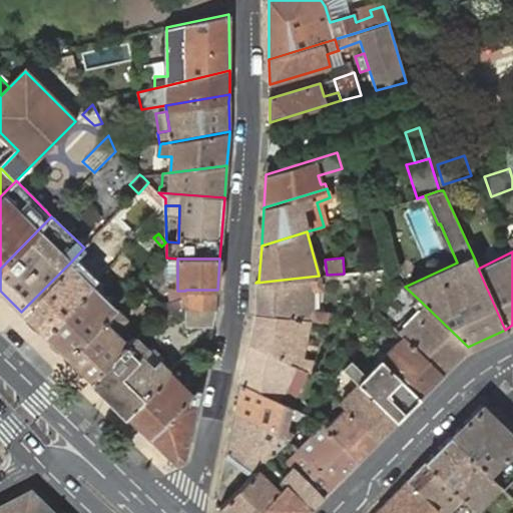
[(21,312),(44,335),(93,285),(87,279),(80,286),(68,274),(75,267),(70,263),(21,312)]
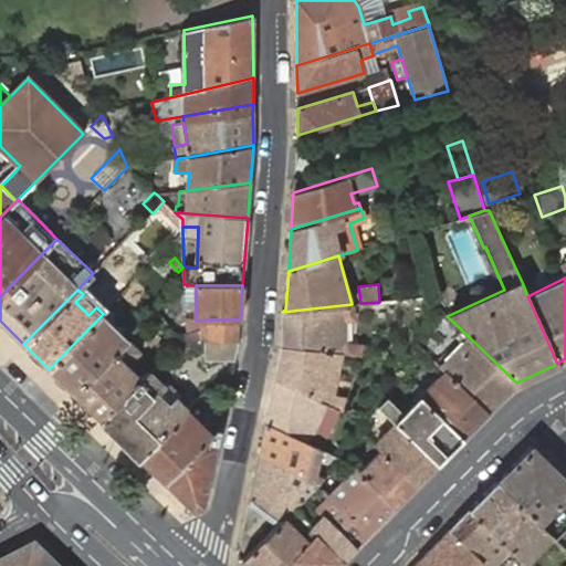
[(88,315),(96,307),(83,294),(75,302),(88,315)]
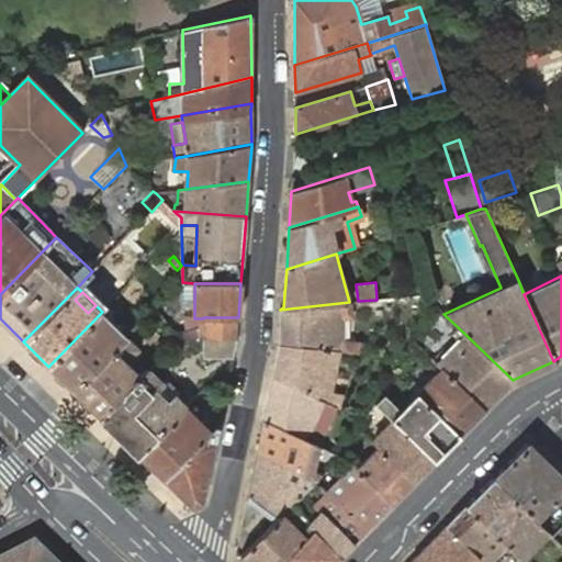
[(350,302),(349,302),(280,310),(281,344),(340,351),(358,352),(358,341),(340,339),(340,317),(350,315),(350,302)]
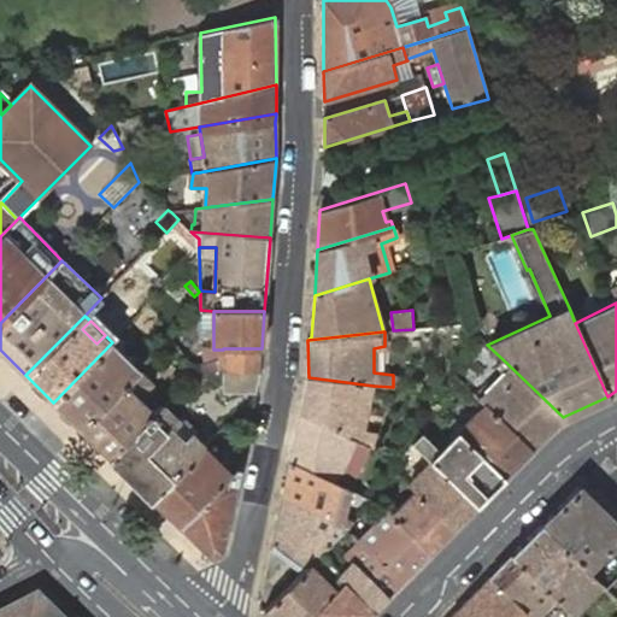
[(53,403),(80,429),(140,370),(131,363),(124,370),(110,357),(118,348),(112,342),(53,403)]
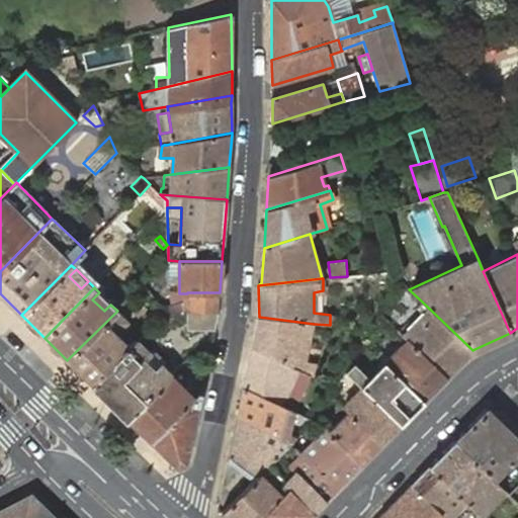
[(104,311),(110,305),(99,292),(92,299),(104,311)]
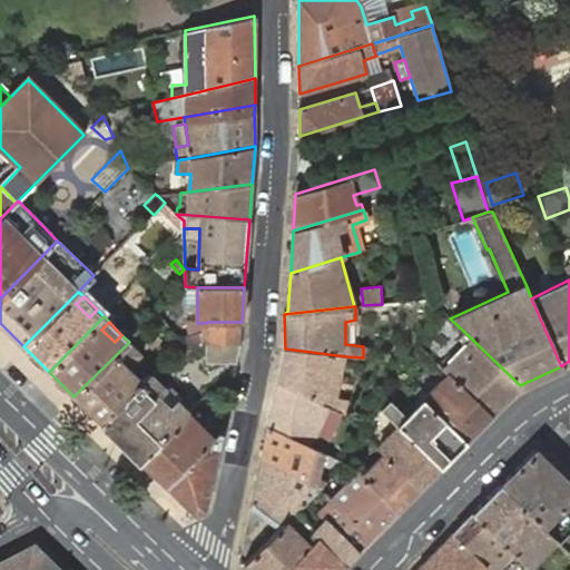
[(184,335),(187,353),(202,344),(206,343),(241,344),(242,322),(206,322),(206,323),(207,331),(184,335)]
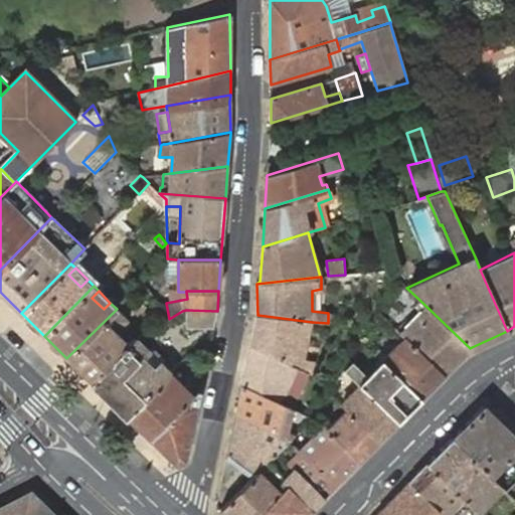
[(420,312),(399,333),(404,337),(444,375),(470,348),(419,300),(414,306),(420,312)]
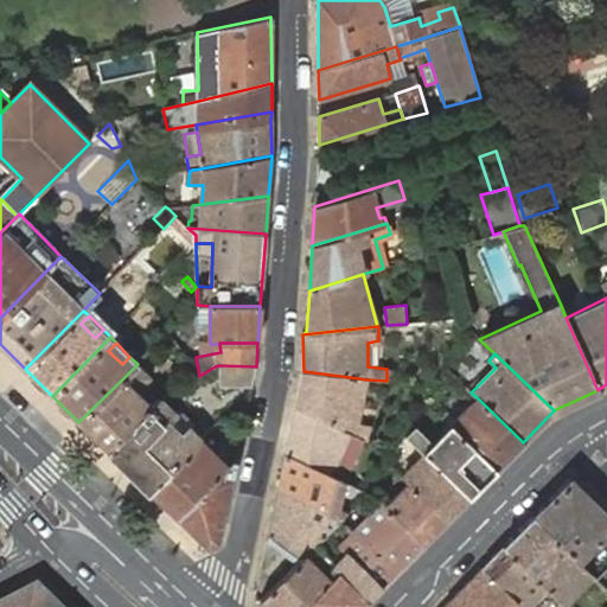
[(78,422),(108,449),(151,406),(136,391),(151,377),(138,364),(78,422)]
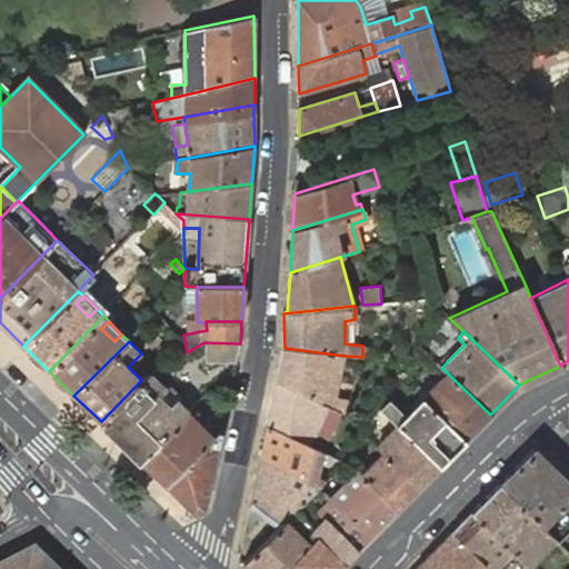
[(206,361),(236,361),(240,345),(240,343),(206,342),(206,361)]
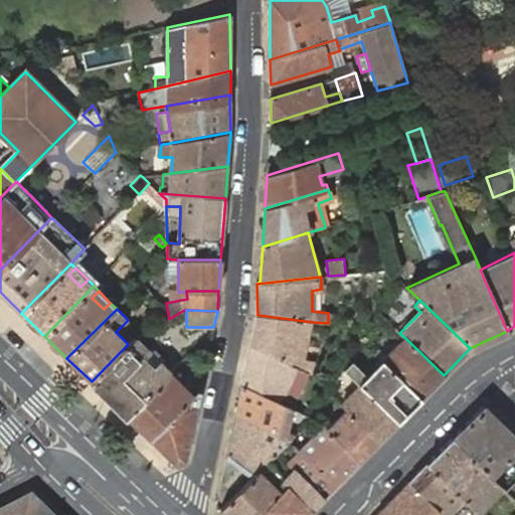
[(312,322),(258,315),(250,346),(301,370),(312,322)]
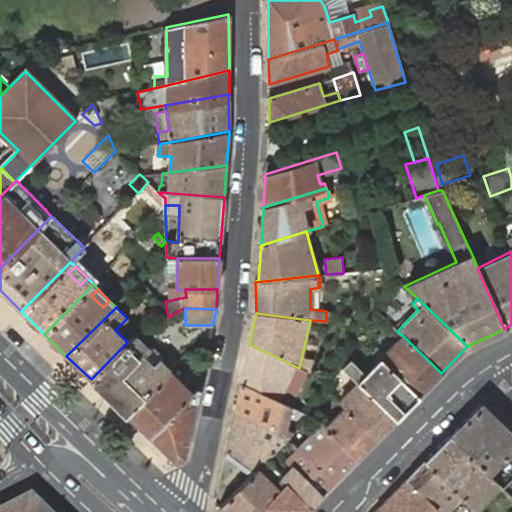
[(379,358),(418,396),(441,373),(402,335),(397,340),(379,358)]
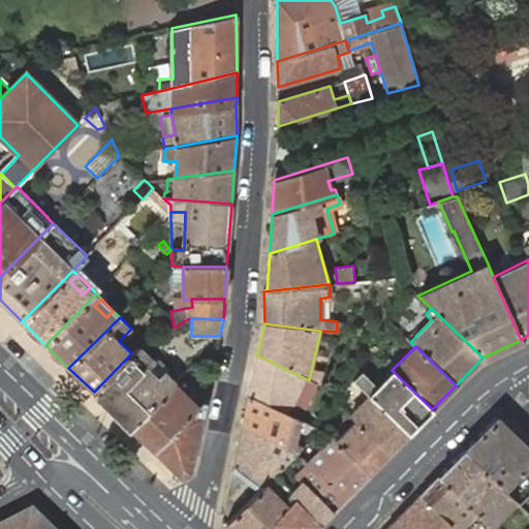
[(94,392),(130,428),(175,383),(138,347),(135,349),(131,353),(94,392)]
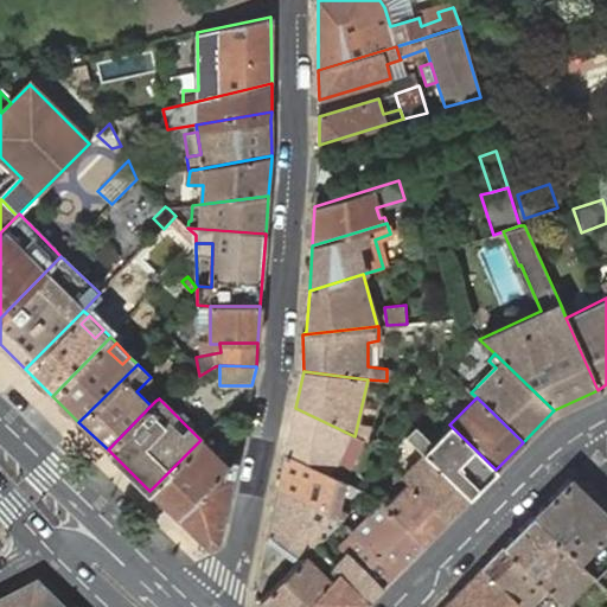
[(295,408),(286,454),(344,480),(347,472),(346,472),(362,439),(355,436),(295,408)]
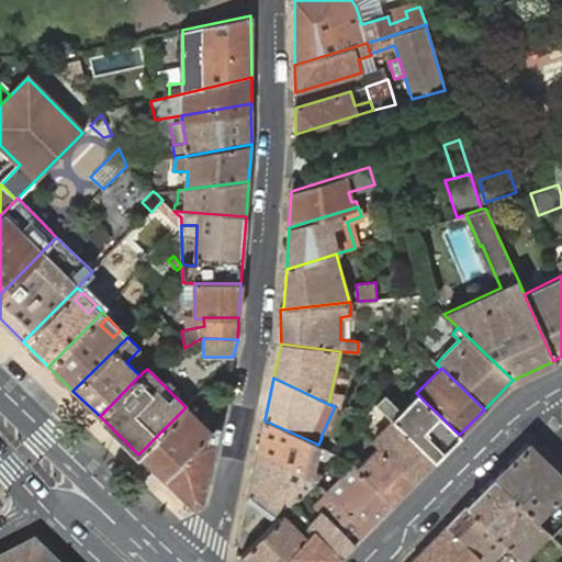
[(384,394),(375,403),(394,420),(435,460),(459,435),(416,393),(401,408),(384,394)]
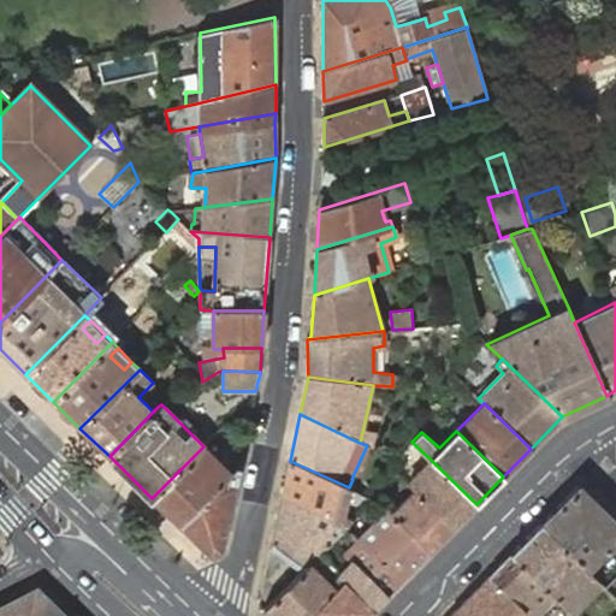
[(152,498),(179,526),(238,468),(229,456),(220,465),(203,446),(152,498)]
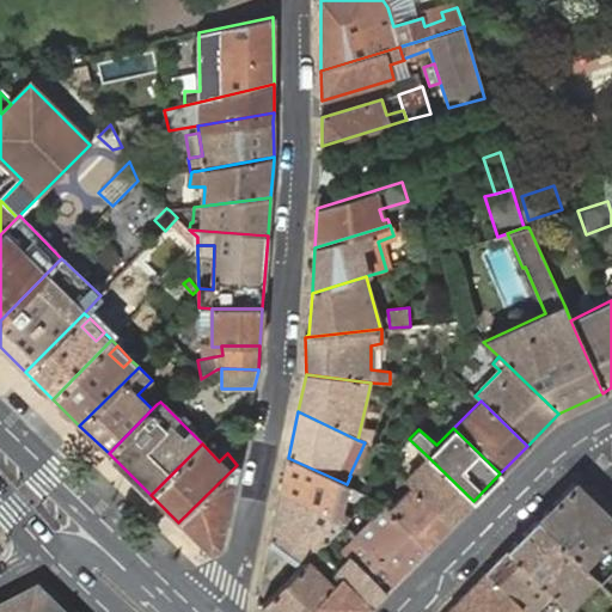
[(281,491),(344,524),(350,516),(341,512),(344,495),(353,499),(355,489),(347,484),(288,458),(281,491)]
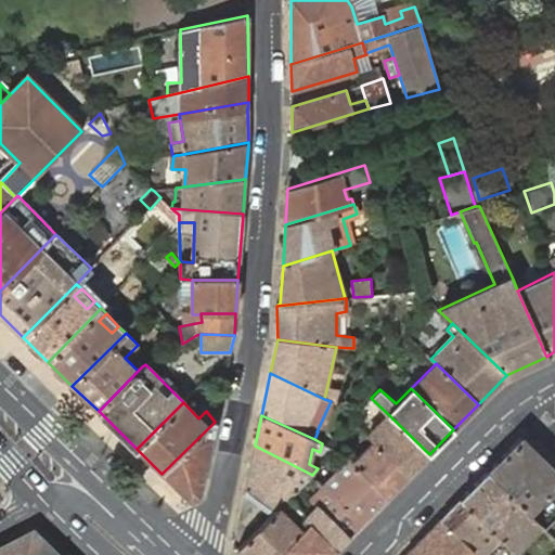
[(373,441),(409,476),(429,454),(389,415),(384,421),(394,430),(383,441),(373,433),(369,437),(373,441)]
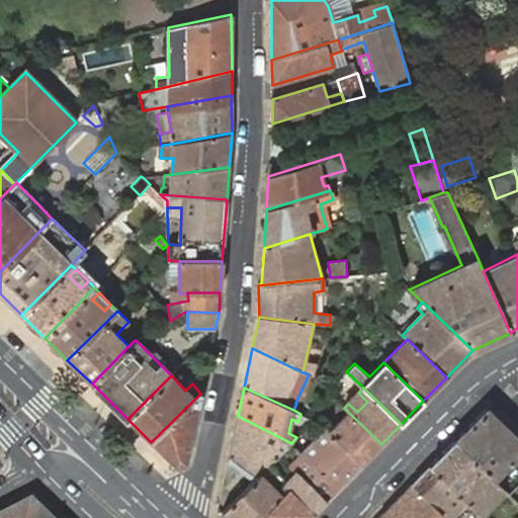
[(200,394),(151,442),(177,466),(186,463),(201,393),(200,394)]
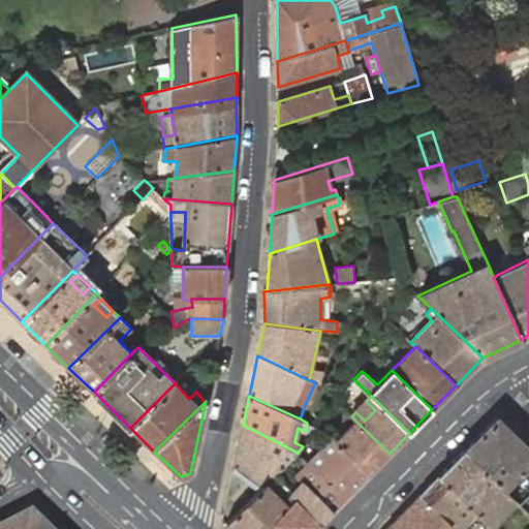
[(366,401),(355,412),(365,421),(375,410),(366,401)]
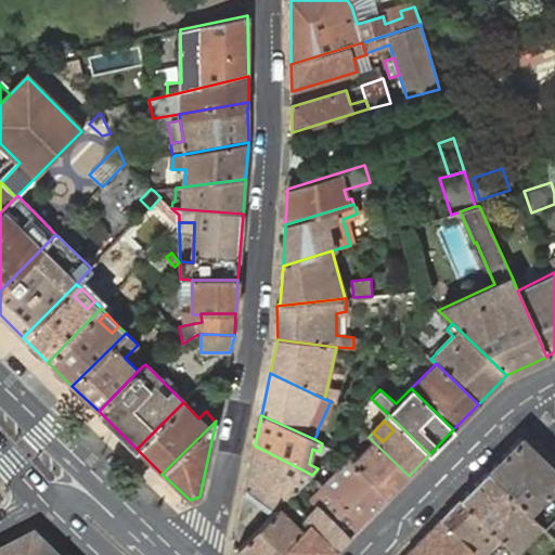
[(554,488),(554,470),(521,438),(487,472),(529,515),(554,488)]
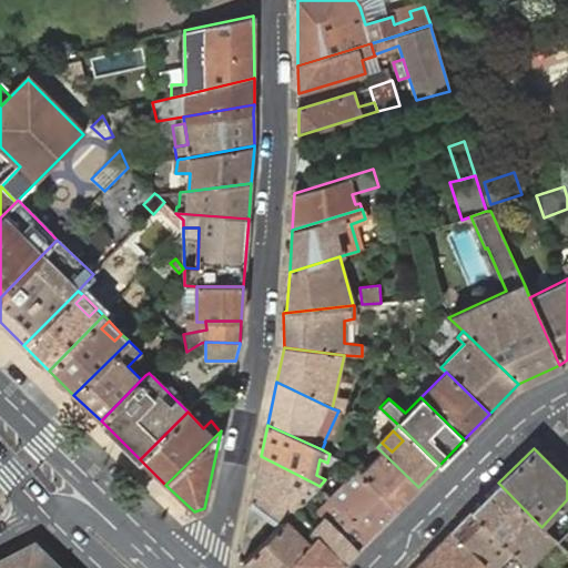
[(361,473),(396,508),(418,487),(382,452),(361,473)]
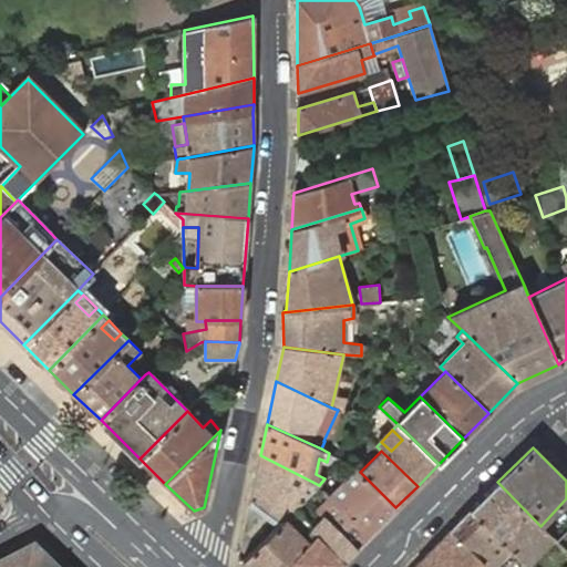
[(310,493),(319,485),(260,455),(249,504),(251,506),(254,504),(276,524),(274,526),(275,527),(276,528),(295,509),(295,511),(307,497),(306,497),(310,493)]
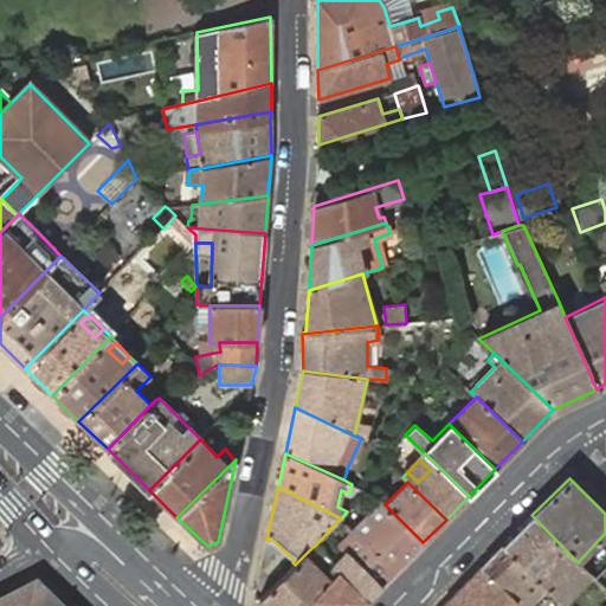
[(355,527),(399,567),(423,542),(385,504),(369,489),(367,490),(361,497),(374,509),(355,527)]
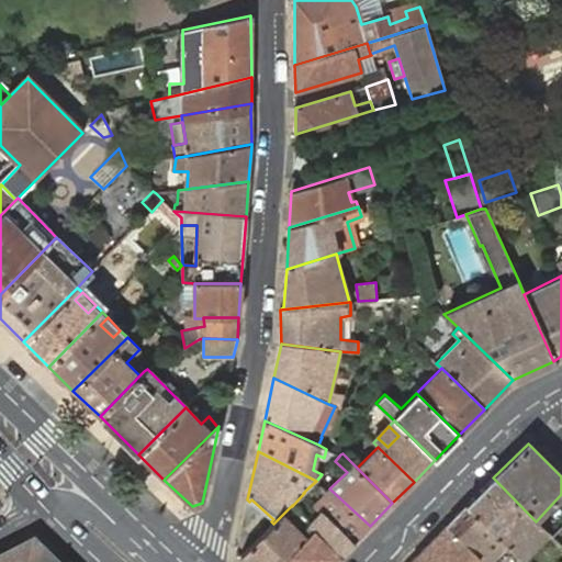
[(467,505),(520,558),(547,531),(536,521),(493,478),(467,505)]
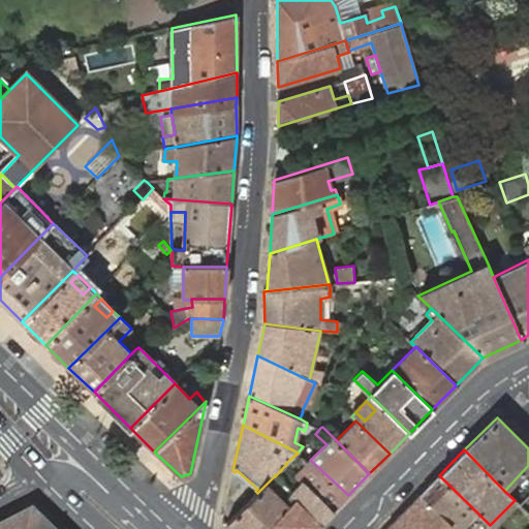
[(301,470),(289,460),(285,464),(286,464),(297,475),(301,470)]
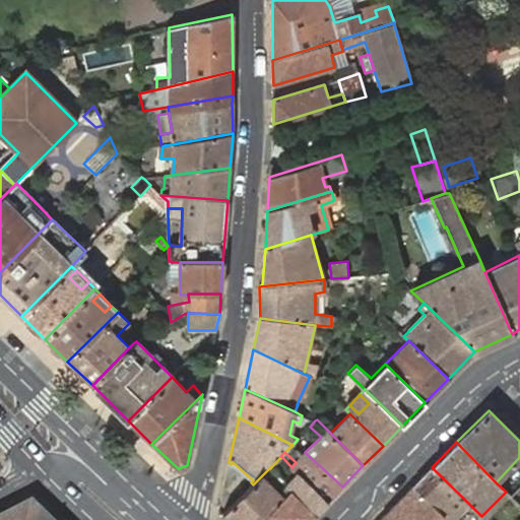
[(305,452),(303,455),(296,462),(291,467),(298,473),(327,502),(342,486),(305,452)]
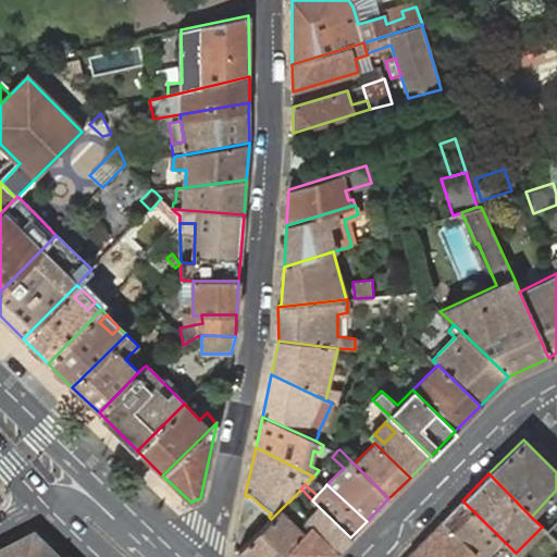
[(308,518),(289,502),(289,500),(271,519),(270,518),(238,552),(244,556),(277,556),(305,531),(299,527),(308,518)]
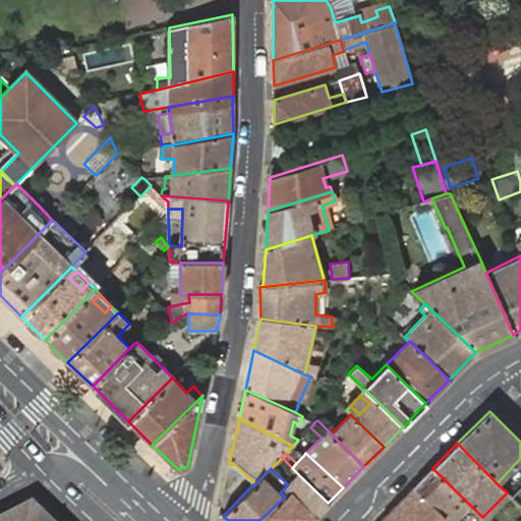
[(448,520),(478,520),(482,517),(432,468),(413,487),(448,520)]
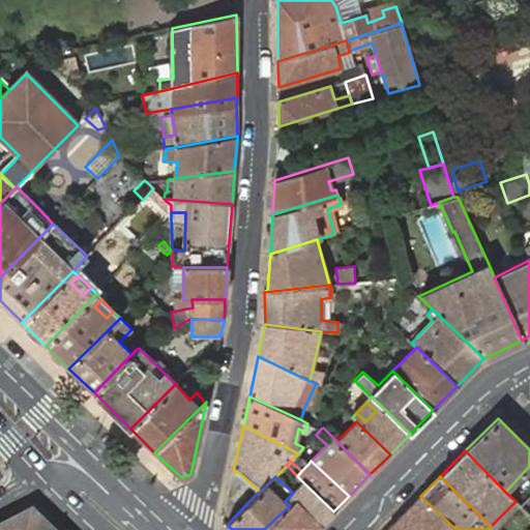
[(303,482),(293,493),(285,501),(290,505),(264,529),(315,529),(333,511),(303,482)]
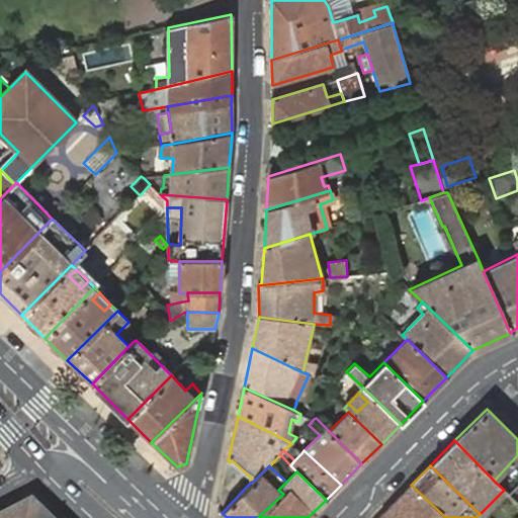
[(517,484),(508,494),(517,503),(517,484)]
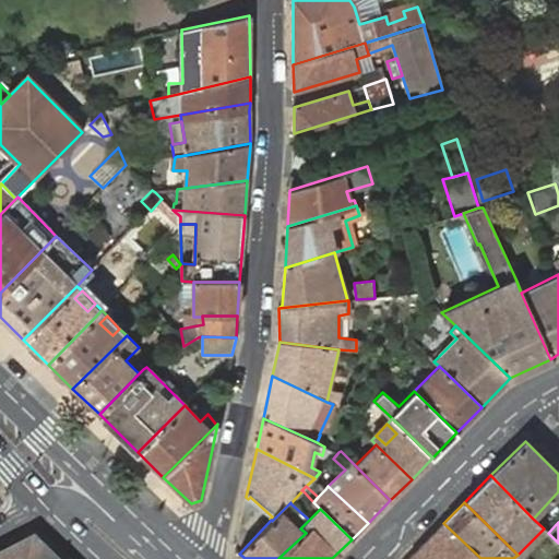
[(480,558),(443,523),(409,558),(480,558)]
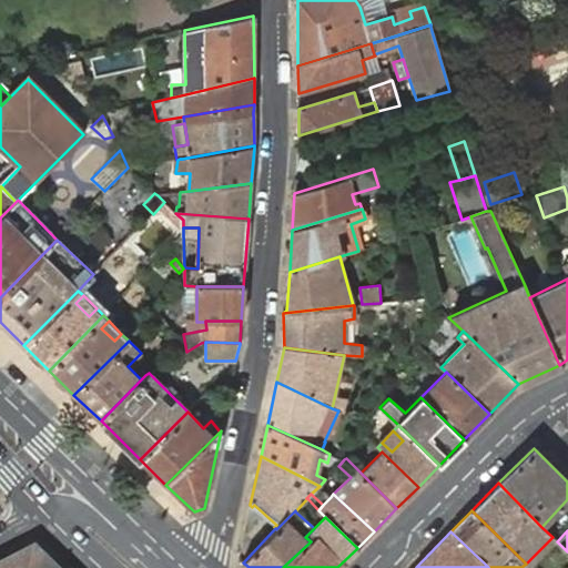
[(51,567),(31,548),(0,565),(0,567),(51,567)]
